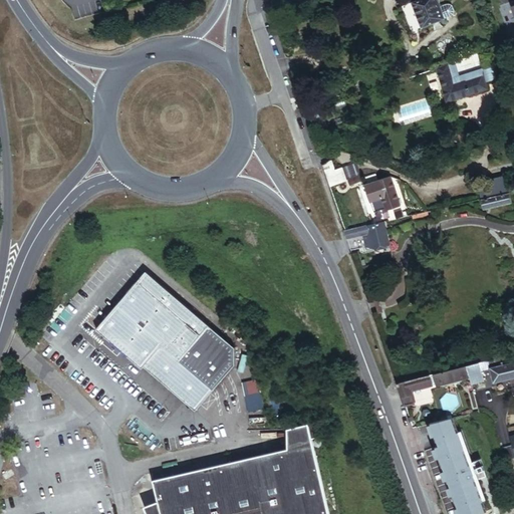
[(437,0),(420,0),(412,3),(422,28),(445,20),(440,7),(438,2),(437,0)]
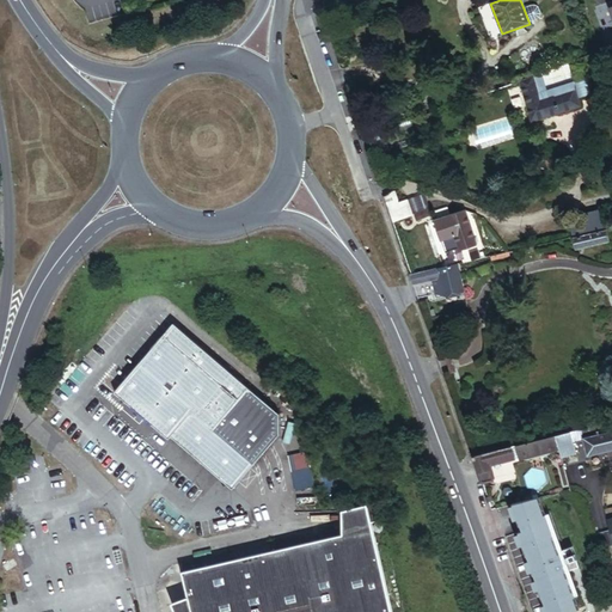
[(530,6),(524,8),(530,24),(536,20),(539,19),(540,14),(538,7),(534,6),(530,6)]
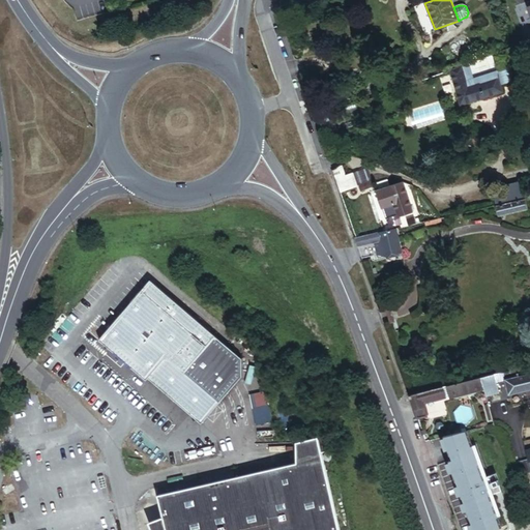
[(501,51),(447,68),(460,106),(502,92),(500,86),(511,82),(501,51)]
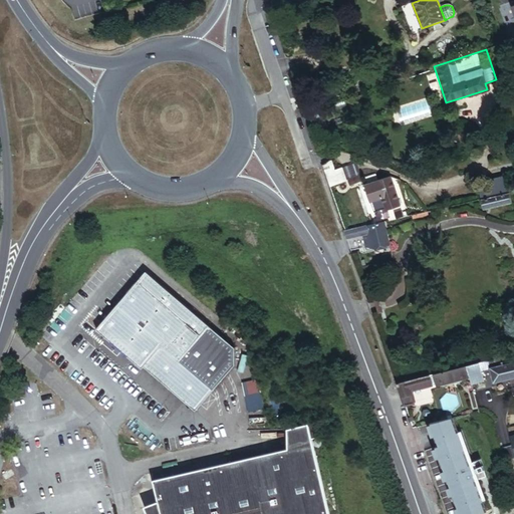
[(315,130),(326,124),(321,109),(309,113),(315,130)]
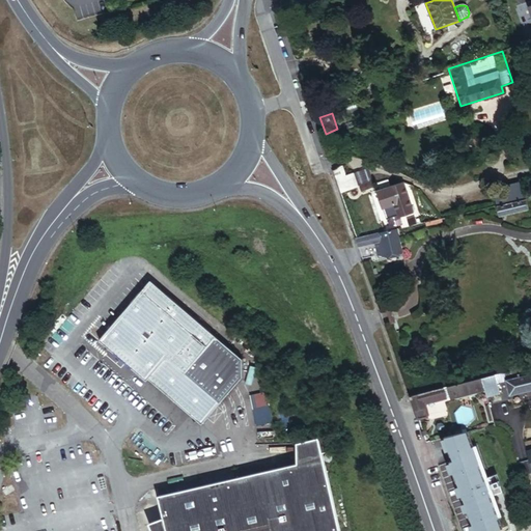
[(339,166),(331,171),(338,193),(356,188),(353,176),(343,179),(339,166)]
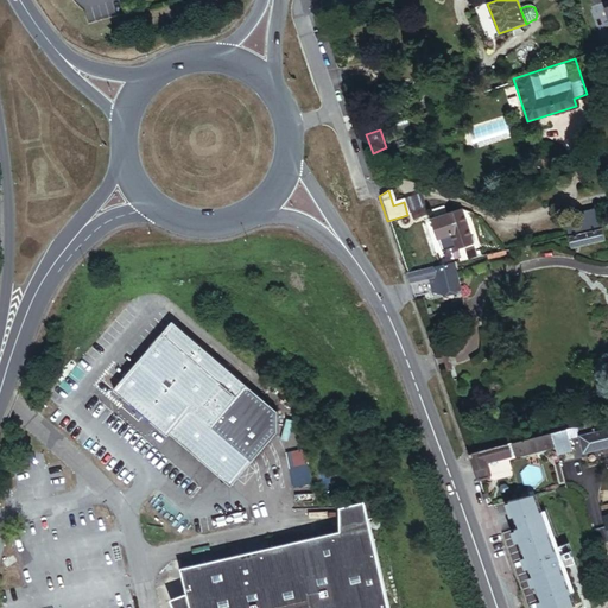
[(564,215),(569,235),(602,228),(597,208),(564,215)]
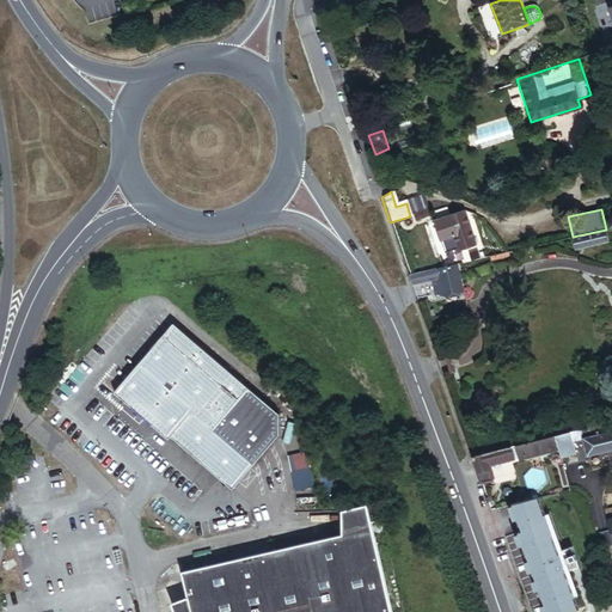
[(442,263),(444,268),(453,265),(451,258),(446,259),(444,254),(458,250),(459,251),(473,246),(464,210),(436,219),(440,236),(435,238),(434,237),(416,245),(428,270),(442,263)]
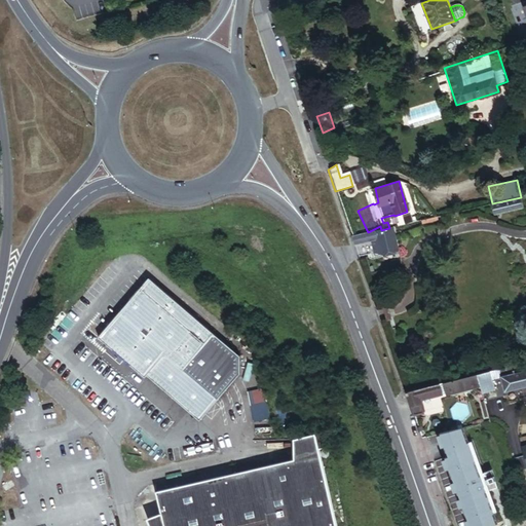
[(521,197),(492,203),(494,215),(523,208),(521,197)]
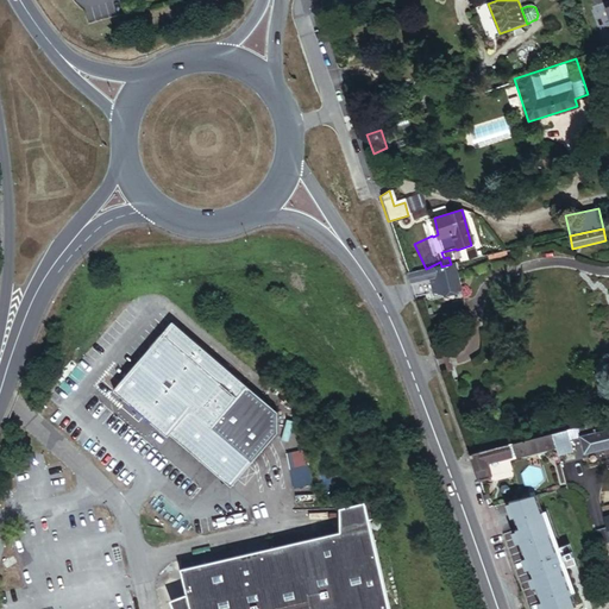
[(441,267),(420,271),(422,281),(437,278),(440,294),(459,290),(454,263),(451,264),(441,267)]
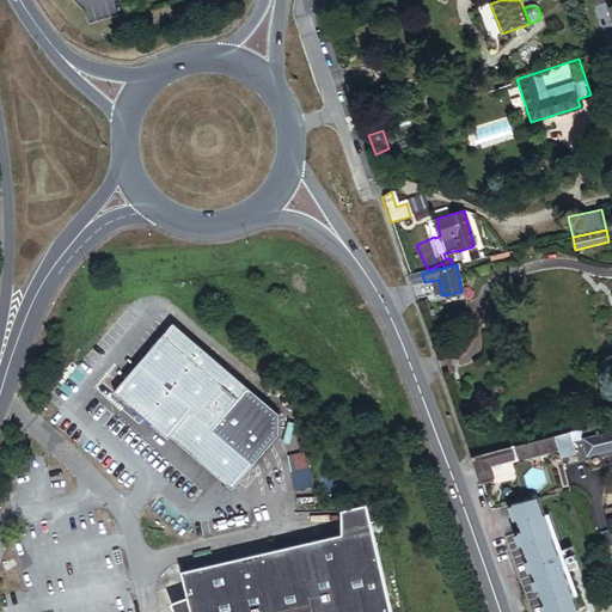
[(280,434),(280,412),(175,323),(115,392),(134,408),(126,416),(145,433),(152,424),(170,439),(171,438),(233,489),(280,434)]
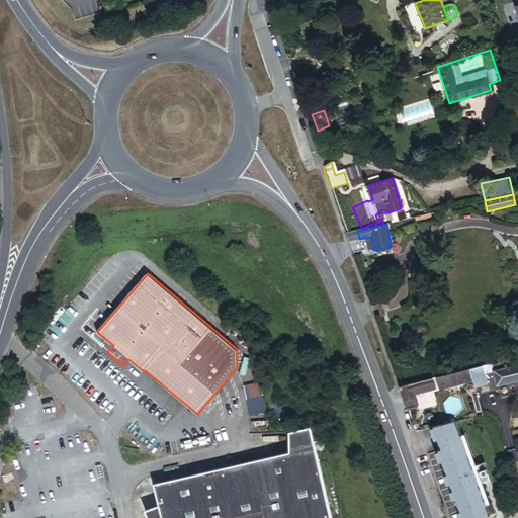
[(517,355),(480,365),(483,375),(486,375),(493,373),(496,385),(517,379),(517,355)]
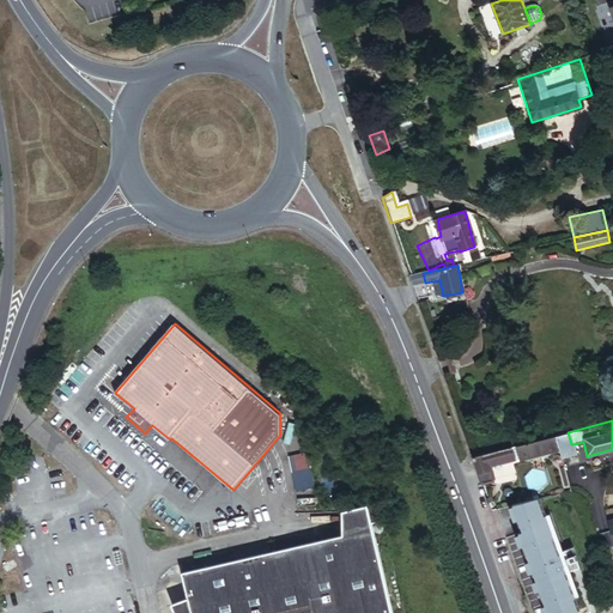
[(568,432),(553,436),(557,449),(559,457),(577,454),(575,444),(571,444),(568,432)]
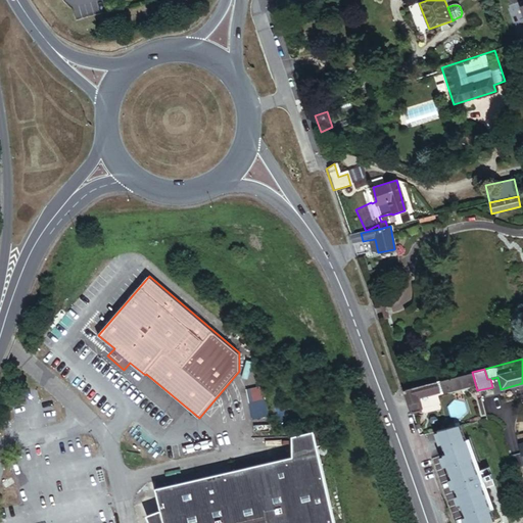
[(402,390),(411,414),(414,415),(419,413),(420,413),(420,411),(420,410),(417,398),(437,392),(435,385),(440,384),(441,387),(450,384),(453,389),(475,383),(472,372),(434,382),(402,390)]
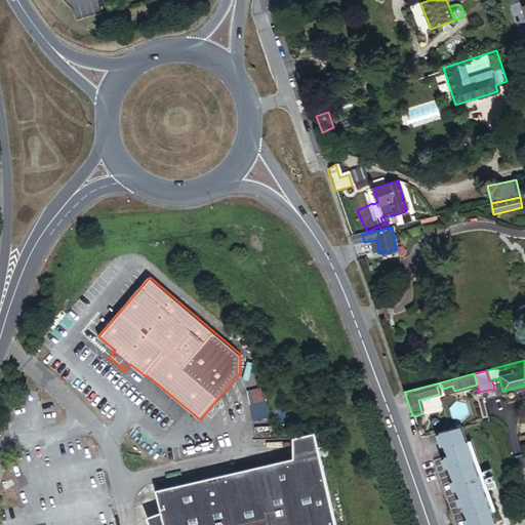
[(264,388),(248,392),(251,405),(267,401),(264,388)]
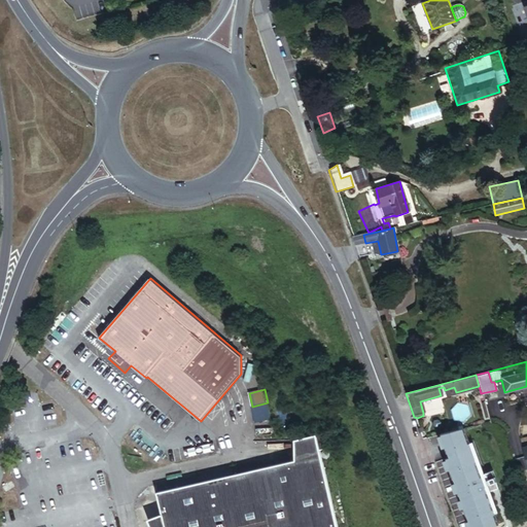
[(492,514),(465,434),(463,429),(438,434),(446,457),(443,458),(466,526),(487,526),(496,524),(492,514)]
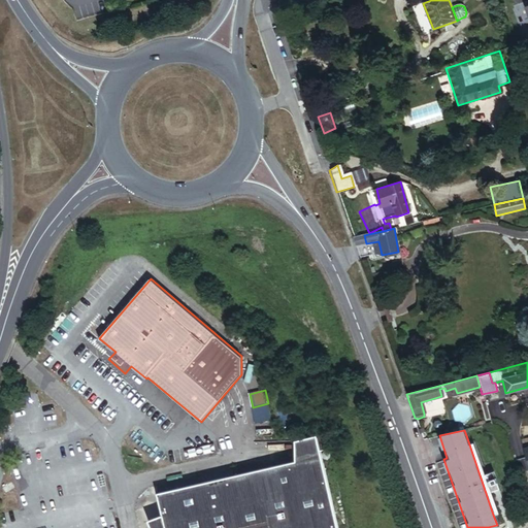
[(496,487),(492,476),(476,432),(466,435),(493,515),(504,510),(496,487)]
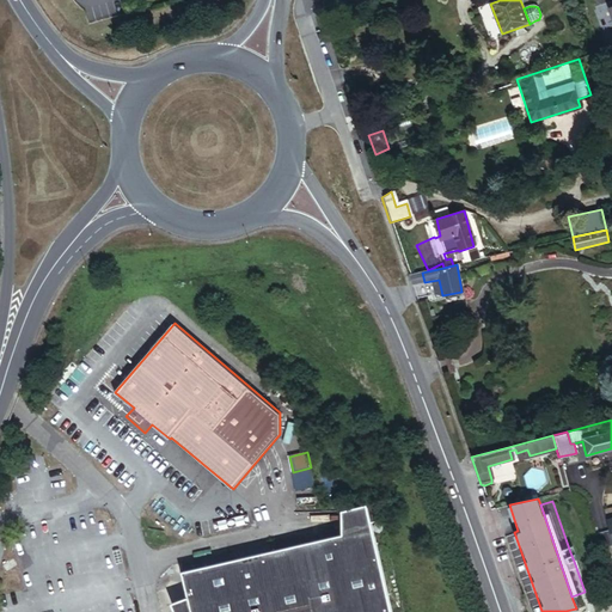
[(384,525),(379,507),(344,515),(343,536),(183,573),(191,607),(175,611),(393,611),(374,527),(384,525)]
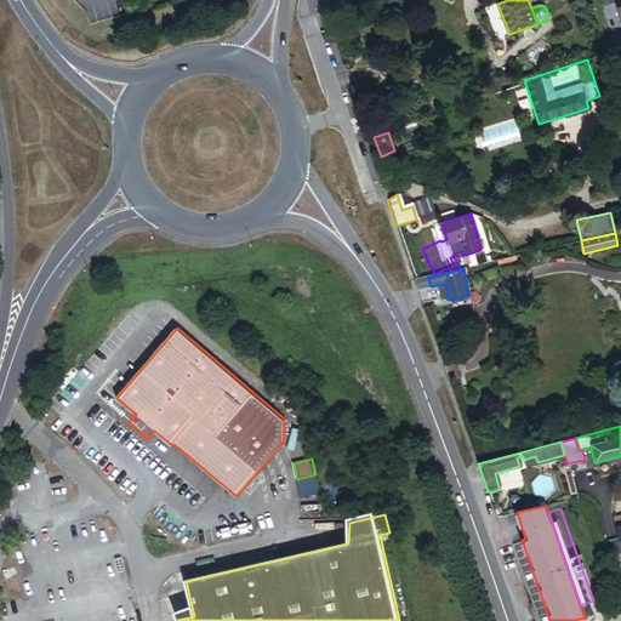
[(592,569),(588,557),(579,560),(584,573),(592,569)]
